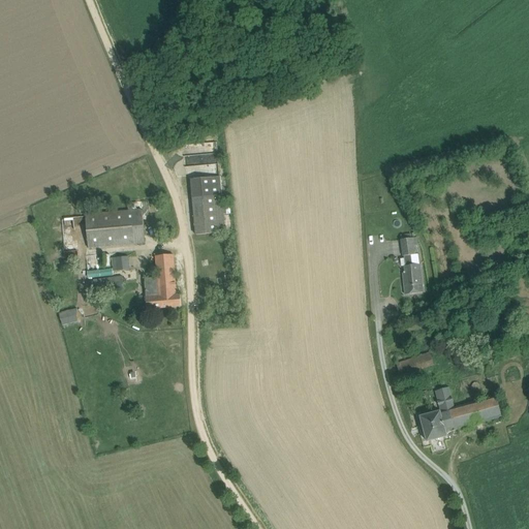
[(225,232),(220,177),(191,180),(196,236),(225,232)]
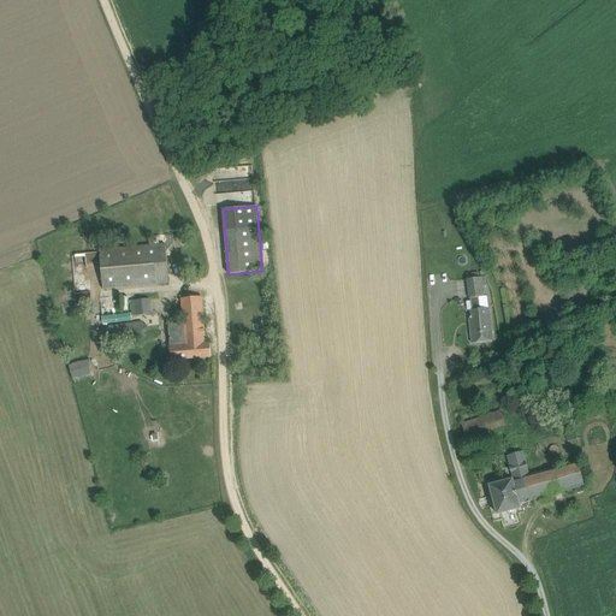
[(100,250),(104,289),(169,283),(166,244),(100,250)]
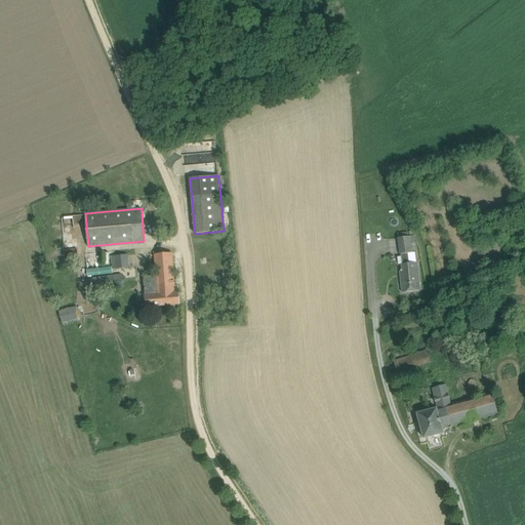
[(402,292),(407,292),(420,291),(417,263),(409,264),(408,253),(413,252),(410,237),(409,237),(408,233),(398,234),(399,238),(398,238),(400,254),(401,254),(403,265),(401,265),(402,268),(400,268),(401,272),(400,272),(402,292)]
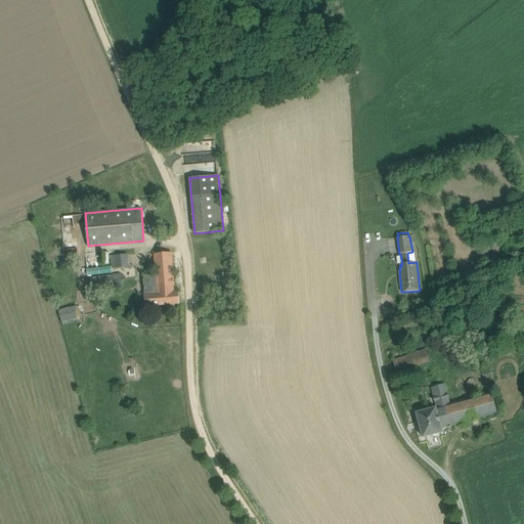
[(156,275),(143,276),(145,306),(180,304),(179,292),(175,293),(172,253),(155,254),(156,275)]
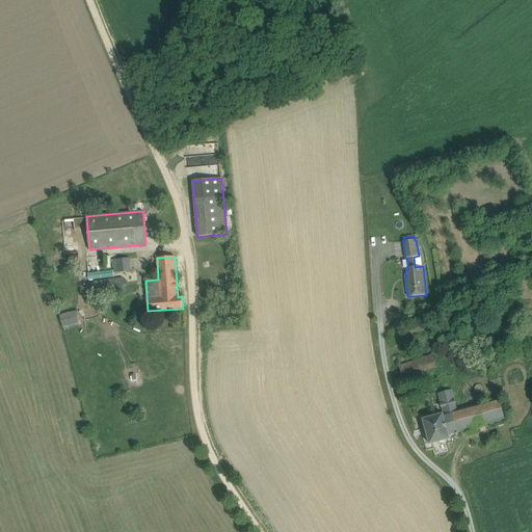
[(113,265),(110,265),(110,271),(113,270),(113,273),(131,272),(130,259),(112,260),(113,265)]
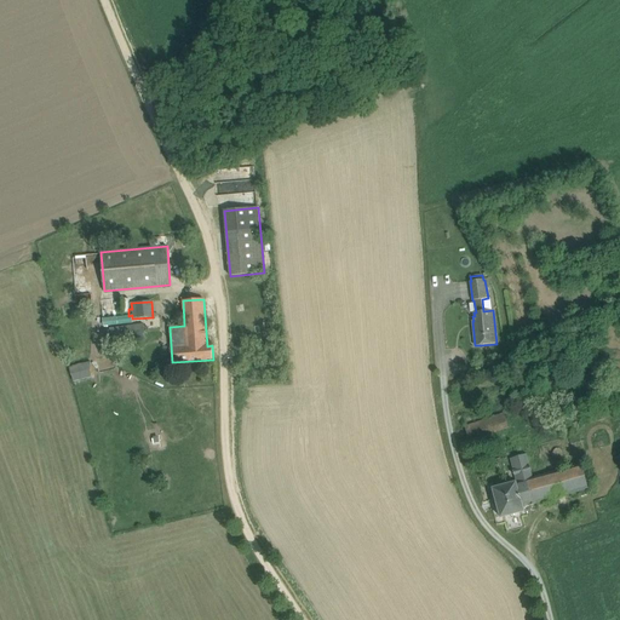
[(144,323),(110,328),(113,345),(116,344),(118,352),(124,351),(124,344),(147,340),(144,323)]
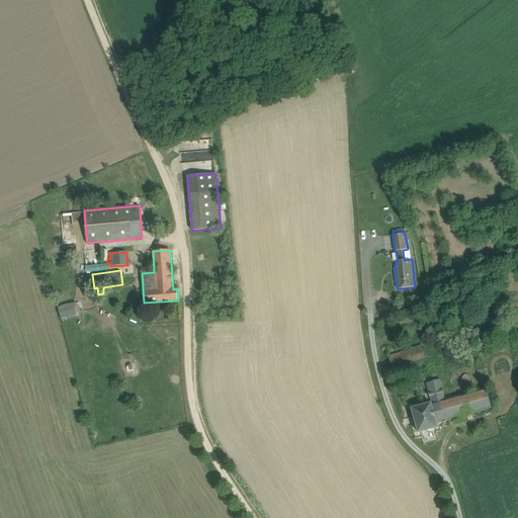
[(72,311),(70,304),(58,307),(59,314),(72,311)]
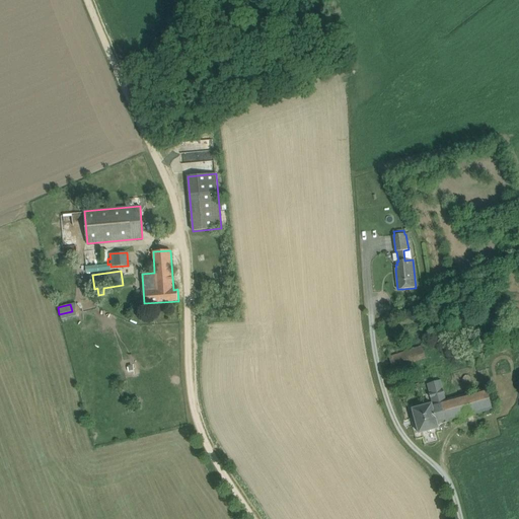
[(393,369),(402,366),(425,358),(422,347),(389,358),(393,369)]
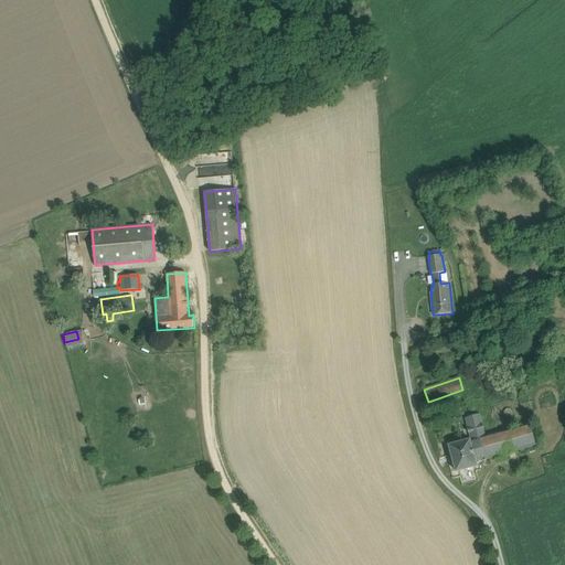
[(457,472),(459,471),(478,466),(477,462),(488,459),(536,446),(530,425),(487,437),(480,415),(466,419),(471,439),(449,446),(451,455),(449,456),(451,462),(454,462),(457,472)]
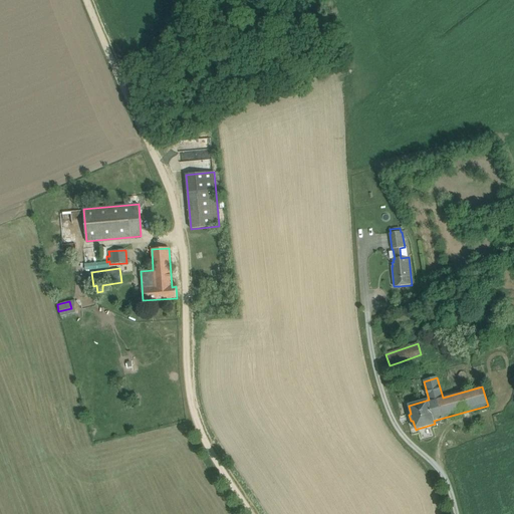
All buildings are outlined.
